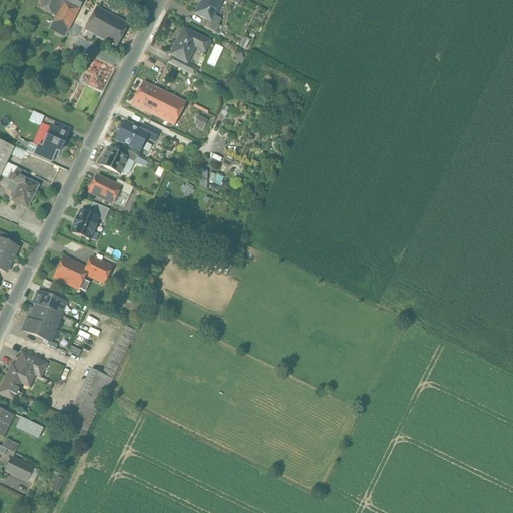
[(64,0),(40,0),(37,8),(55,18),(63,2),(64,0)]
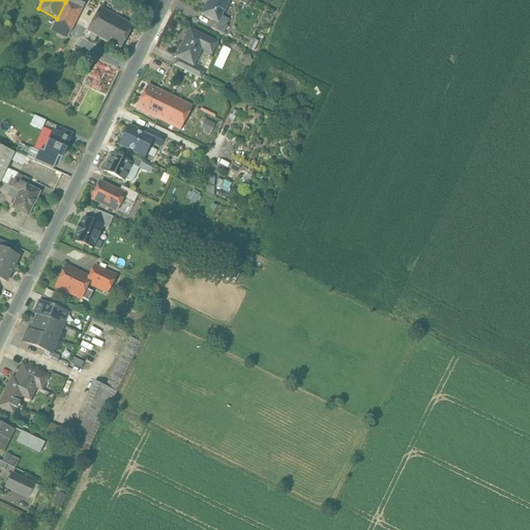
[(87,0),(66,0),(65,2),(82,10),(87,0)]
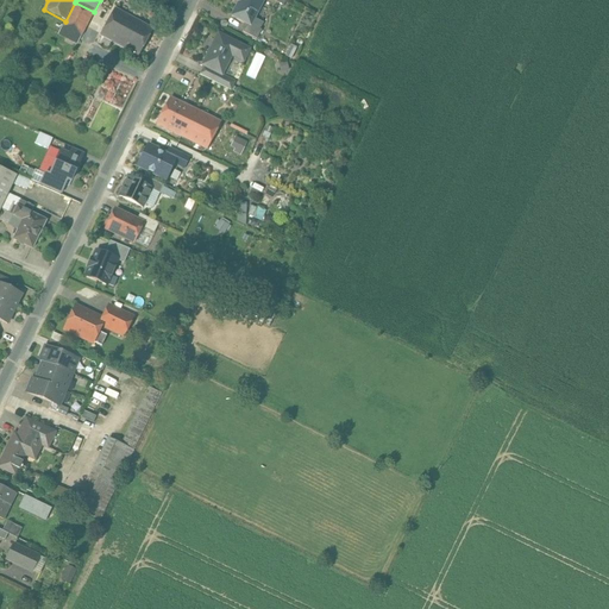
[(263,0),(239,0),(232,17),(248,25),(251,26),(259,31),(263,24),(255,19),(263,0)]
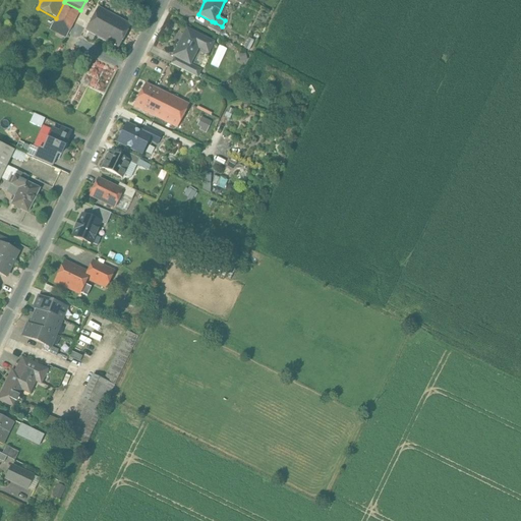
[(80,10),(64,2),(56,18),(54,23),(69,32),(80,10)]
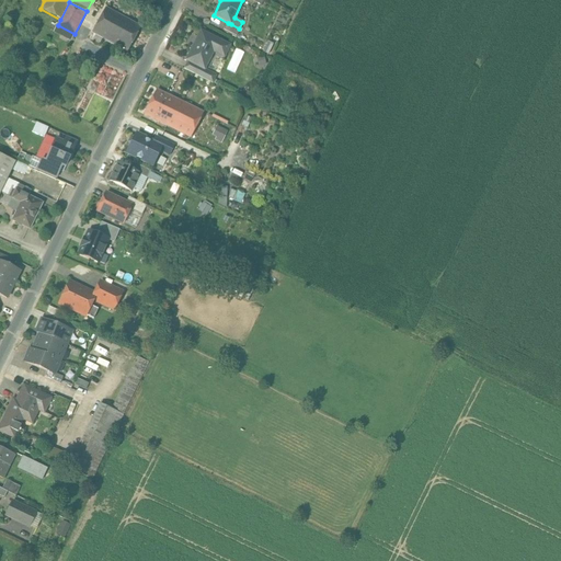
[(106,9),(93,33),(106,41),(119,15),(106,9)]
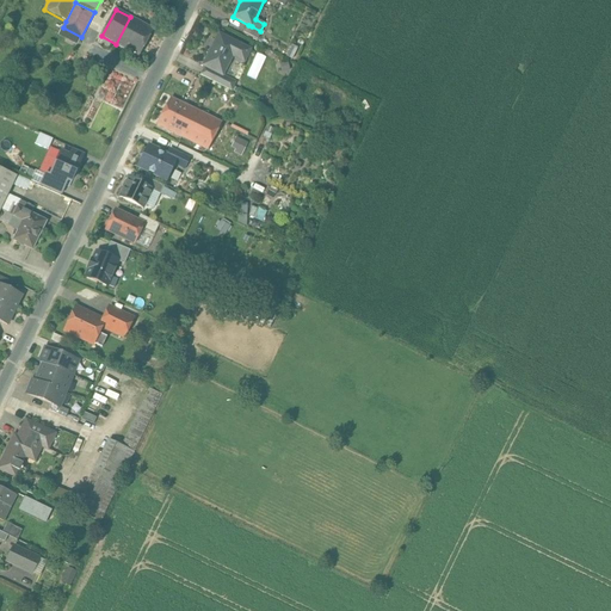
[(154,30),(130,17),(116,44),(139,57),(154,30)]
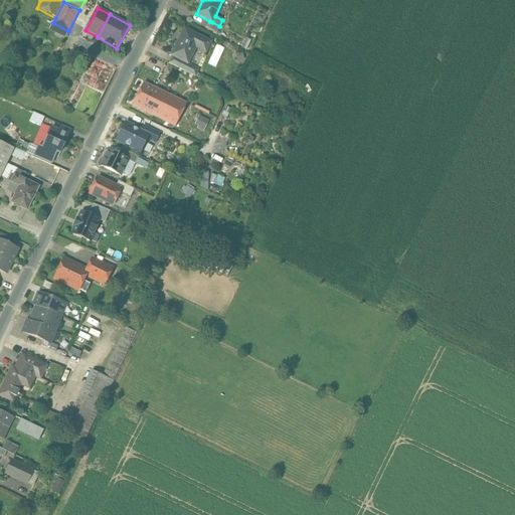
[(219,26),(212,22),(209,21),(205,28),(216,34),(220,26),(219,26)]
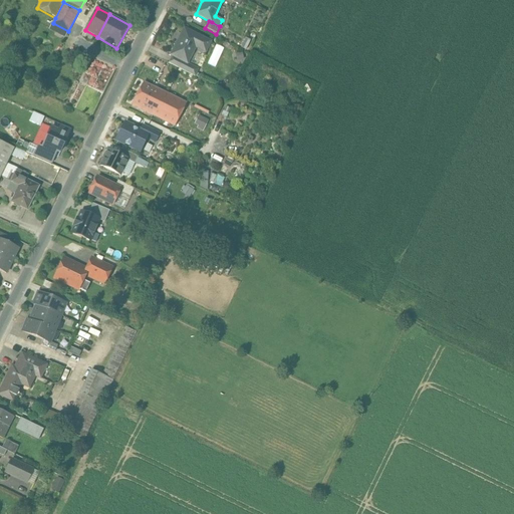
[(68,31),(53,23),(49,29),(65,37),(68,31)]
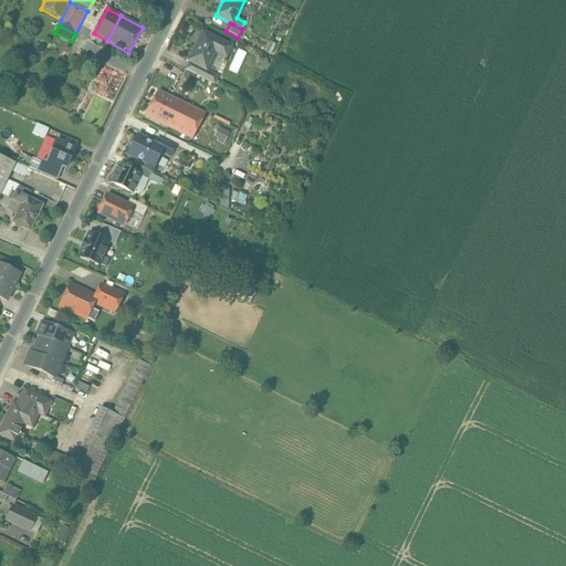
[(231,49),(203,33),(188,62),(190,63),(206,71),(216,53),(226,59),(231,49)]
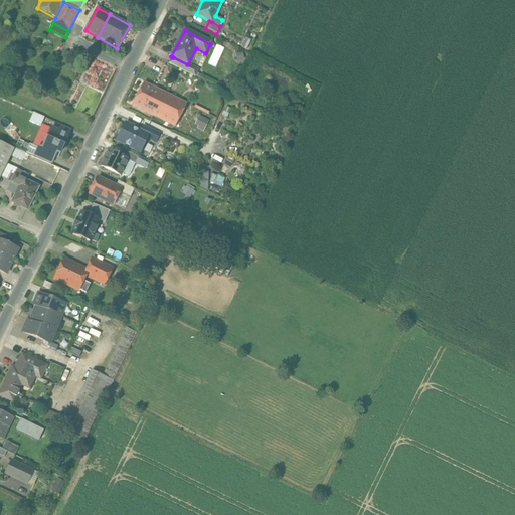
[(187,64),(173,57),(169,64),(184,71),(187,64)]
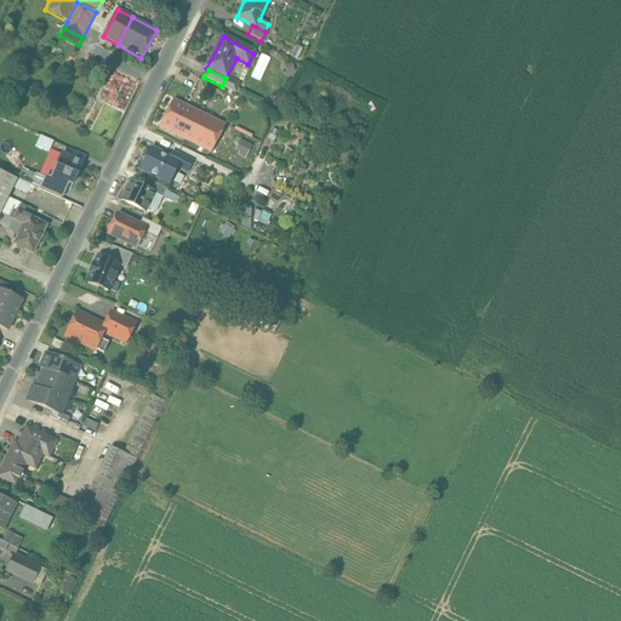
[(237,84),(226,78),(222,86),(233,92),(237,84)]
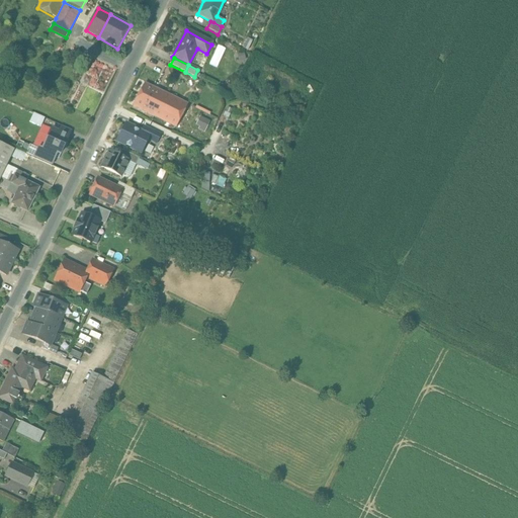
[(164,93),(145,84),(133,106),(152,116),(164,93)]
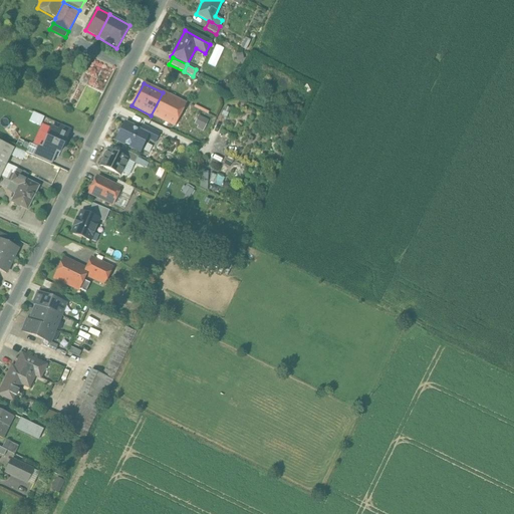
[(163,92),(151,115),(175,126),(186,103),(163,92)]
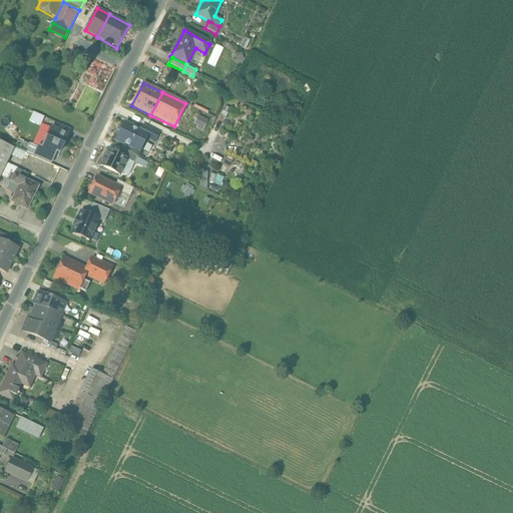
[(33,111),(29,120),(40,125),(44,116),(33,111)]
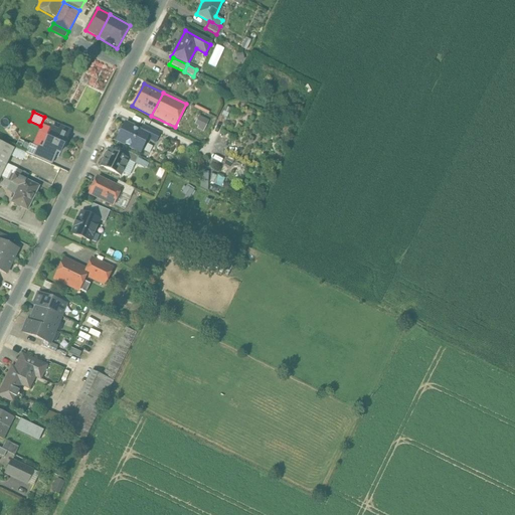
[(141,132),(125,124),(124,127),(120,127),(118,131),(120,134),(117,140),(141,152),(144,145),(143,143),(146,138),(147,135),(141,132)]
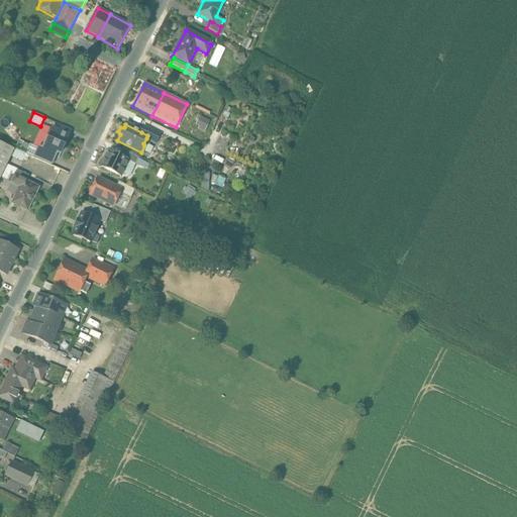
[(160,134),(143,126),(141,132),(147,135),(146,138),(156,142),(160,134)]
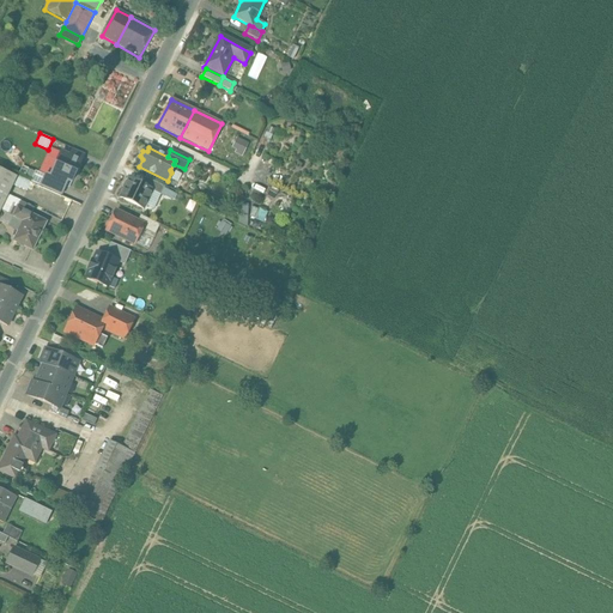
[(58,163),(55,169),(54,169),(49,177),(66,184),(67,181),(72,182),(82,161),(71,156),(70,157),(61,153),(56,163),(58,163)]
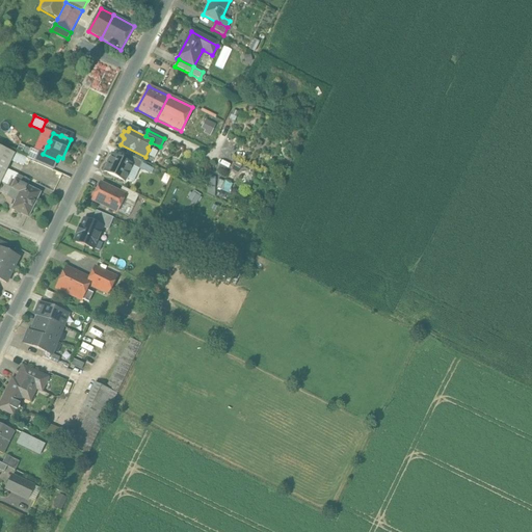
[(15,153),(0,147),(0,187),(2,183),(7,169),(15,153)]
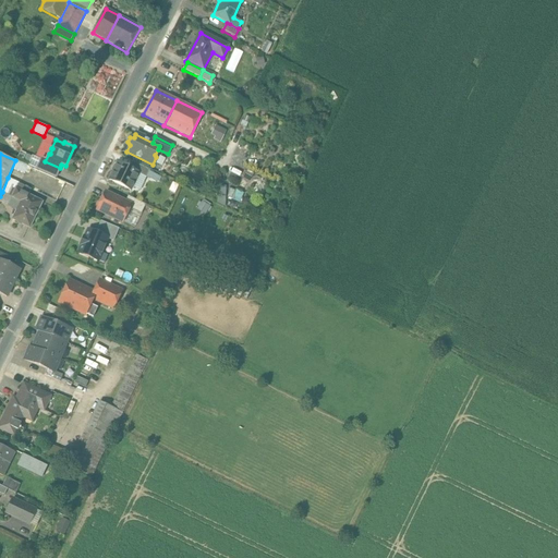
[(27,166),(16,161),(13,169),(23,173),(27,166)]
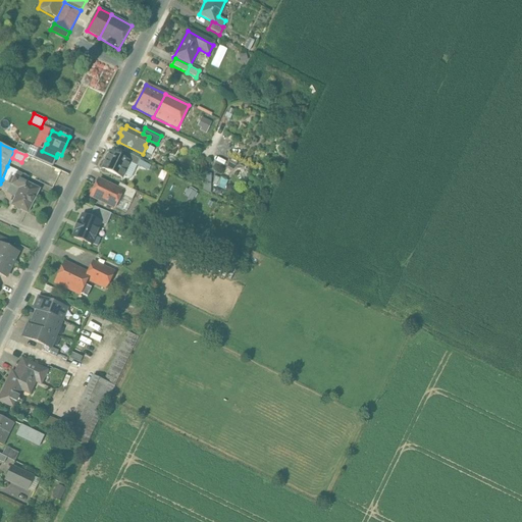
[(140,159),(123,152),(120,158),(129,162),(129,163),(137,166),(140,159)]
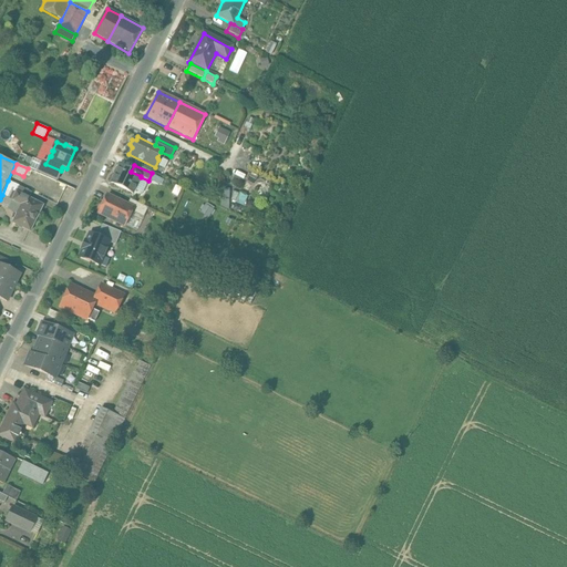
[(131,172),(120,166),(111,183),(133,194),(141,177),(141,176),(131,172)]
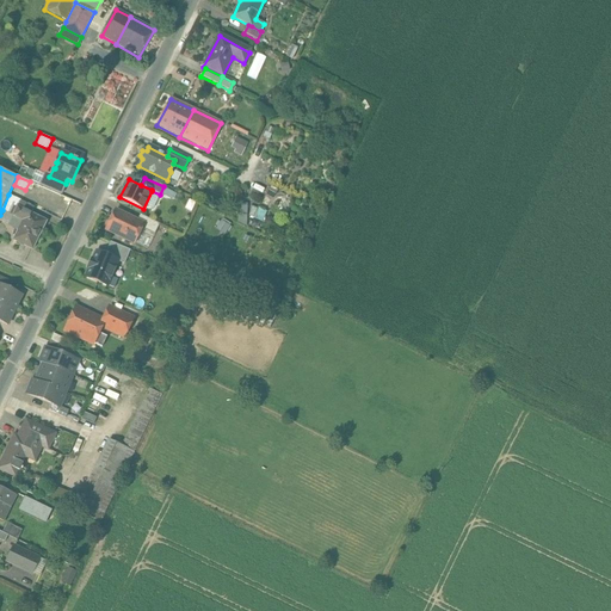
[(30,181),(25,190),(37,196),(41,187),(30,181)]
